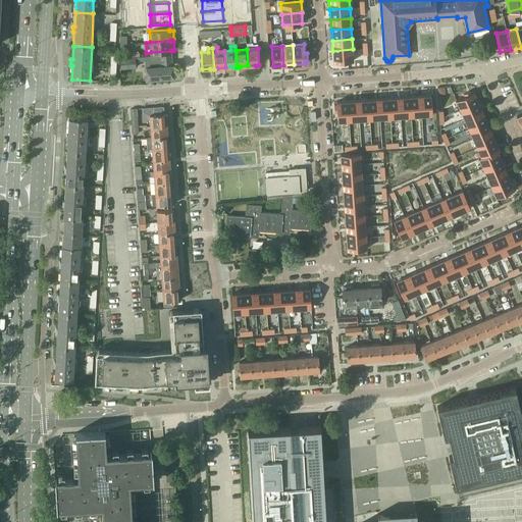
[(353,49),(332,51),(333,61),(336,61),(336,64),(345,63),(345,61),(354,60),(353,49)]
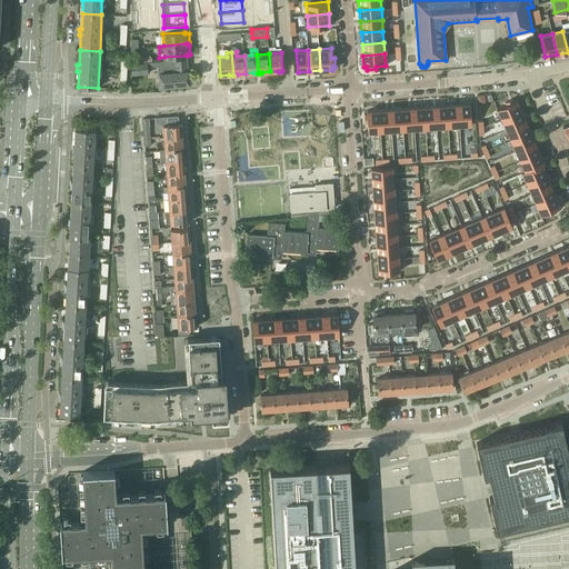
[(163,72),(159,72),(160,87),(187,85),(190,85),(189,70),(188,71),(187,59),(163,60),(163,72)]
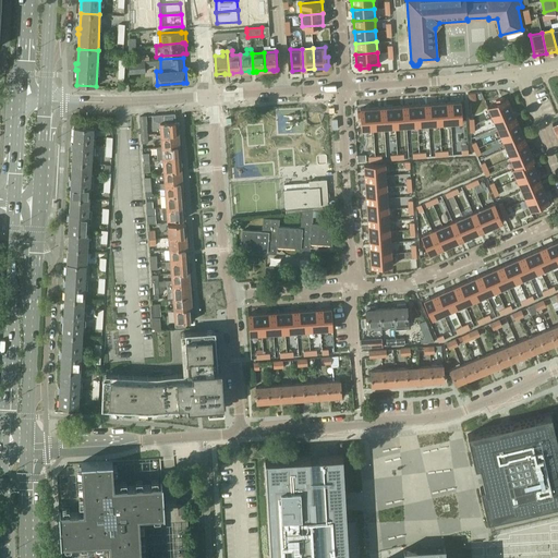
[(144,61),(129,62),(130,73),(145,71),(144,61)]
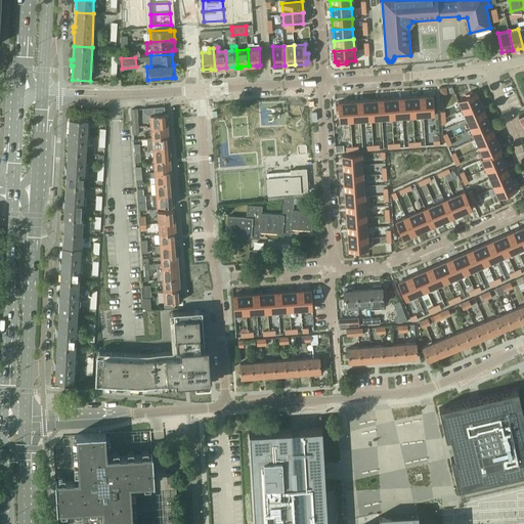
[(467,96),(457,100),(463,110),(481,102),(476,92),(474,93),(473,91),(466,94),(467,96)]
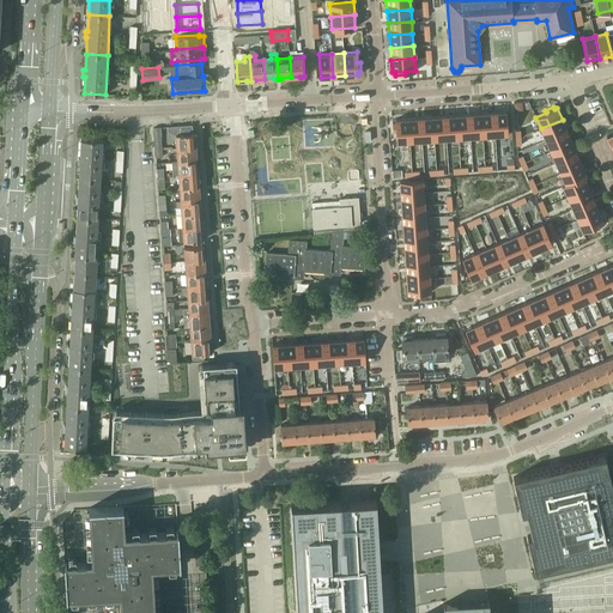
[(507,111),(493,113),(495,135),(508,134),(507,111)]
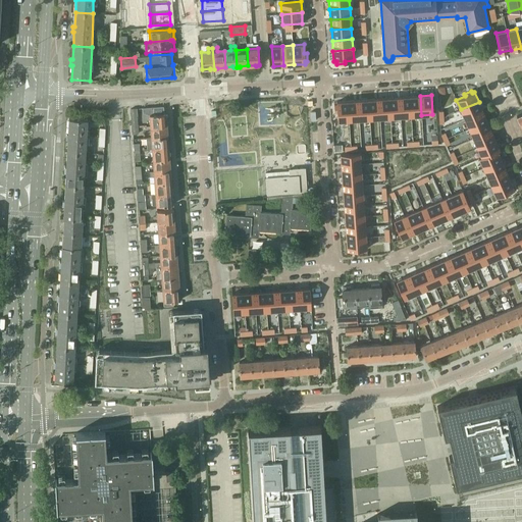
[(410,96),(400,97),(401,117),(411,116),(410,96)]
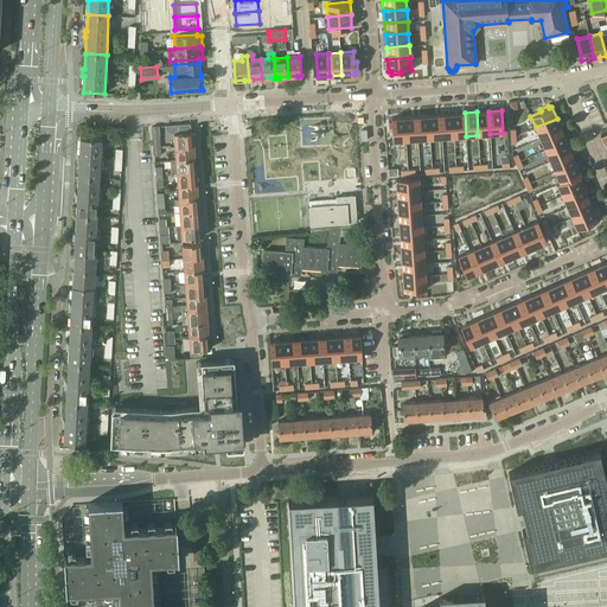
[(489,112),(477,112),(478,135),(490,134),(489,112)]
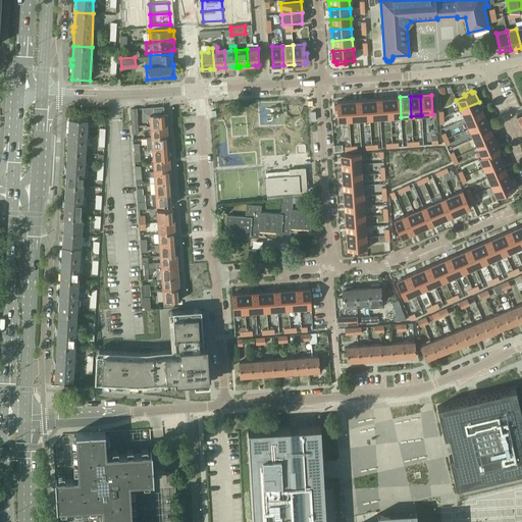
[(400,97),(388,98),(390,117),(401,117),(400,97)]
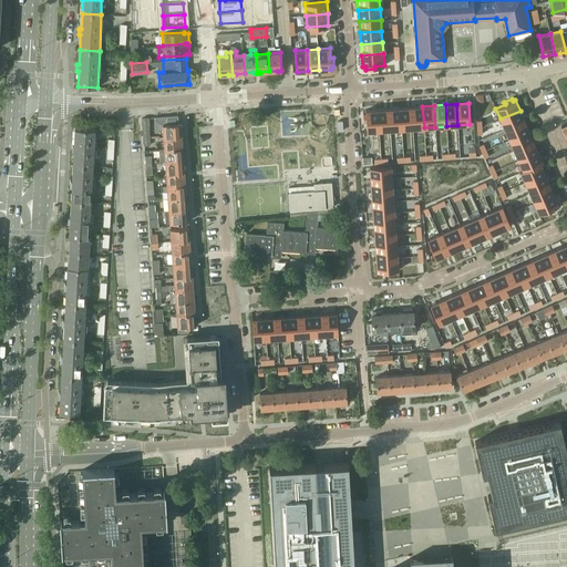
[(422,106),(411,107),(413,129),(424,127),(422,106)]
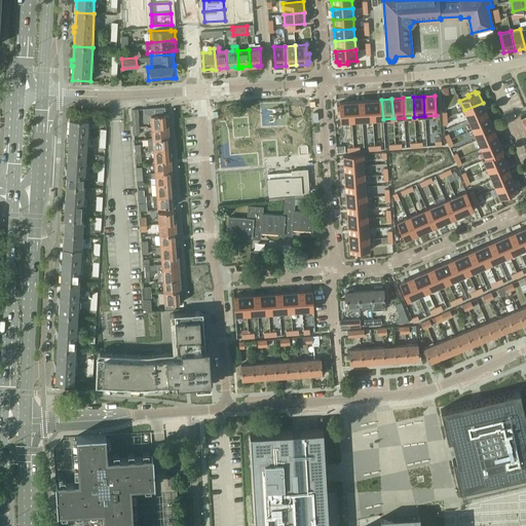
[(371,100),(361,101),(362,121),(372,120),(371,100)]
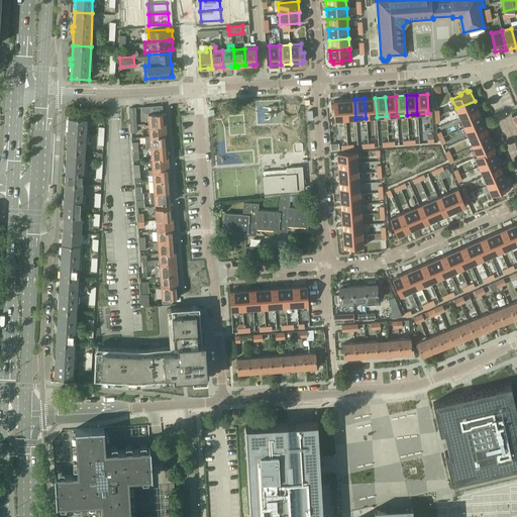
[(375,98),(365,98),(366,118),(377,117),(375,98)]
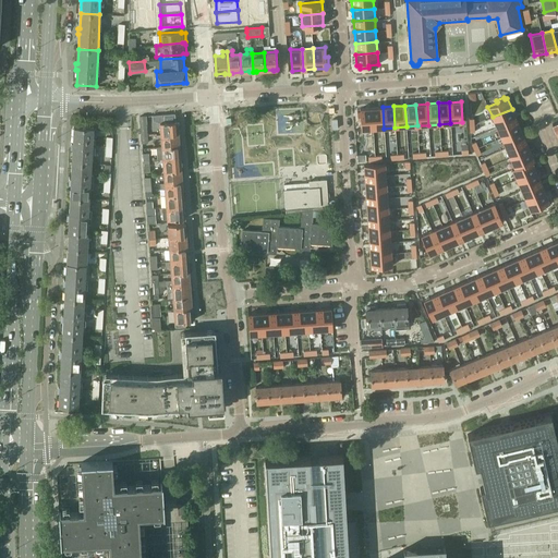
[(383,107),(372,108),(373,129),(384,129),(383,107)]
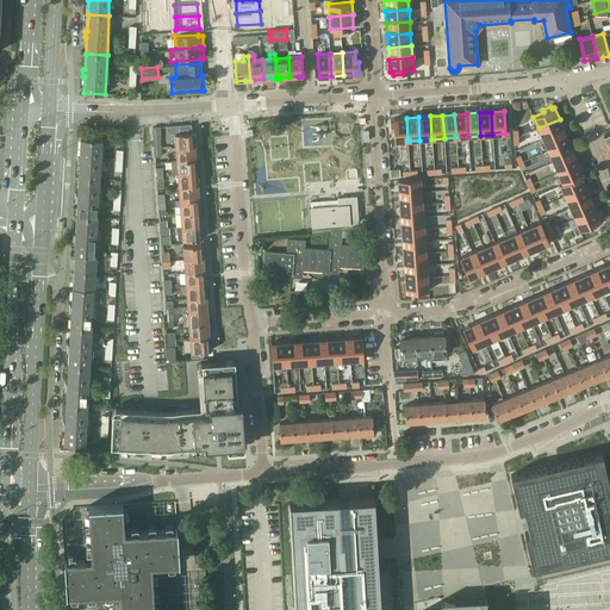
[(393,122),(391,123),(391,131),(394,131),(394,142),(408,141),(406,118),(393,119),(393,122)]
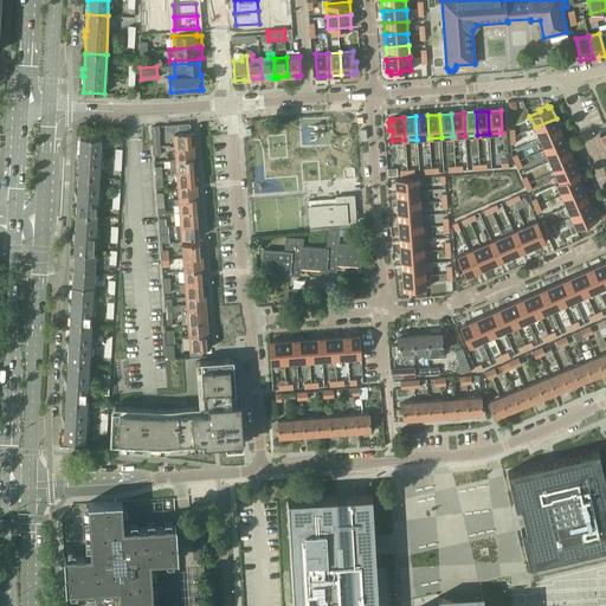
[(556,118),(535,127),(540,139),(561,129),(556,118)]
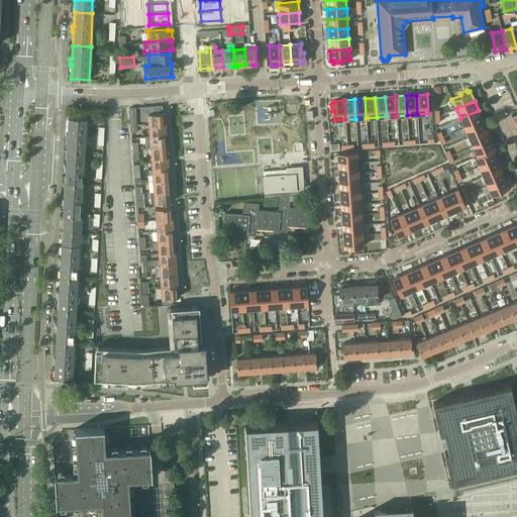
[(162,105),(140,107),(141,112),(148,114),(149,125),(167,124),(167,119),(166,119),(165,112),(163,112),(162,105)]
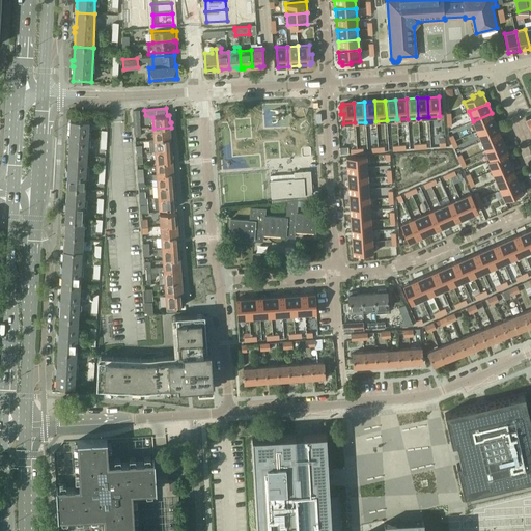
[(492,113),(473,121),(477,131),(496,122),(492,113)]
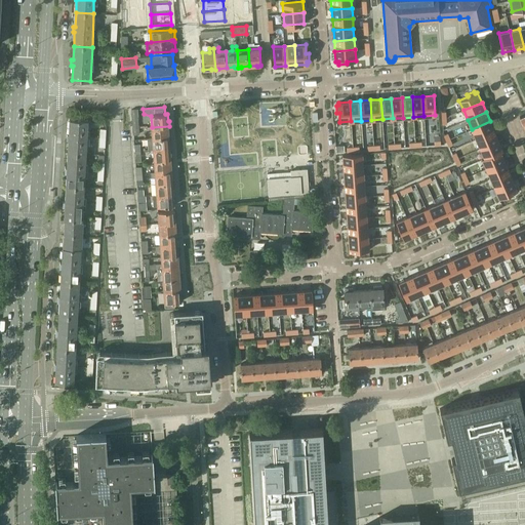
[(69,138),(68,153),(86,154),(88,120),(70,119),(69,133),(68,133),(67,138),(69,138)]
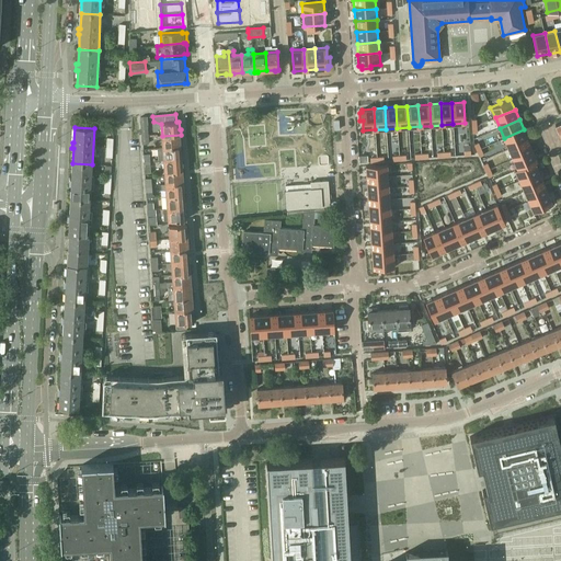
[(524,129),(504,138),(508,148),(528,140),(524,129)]
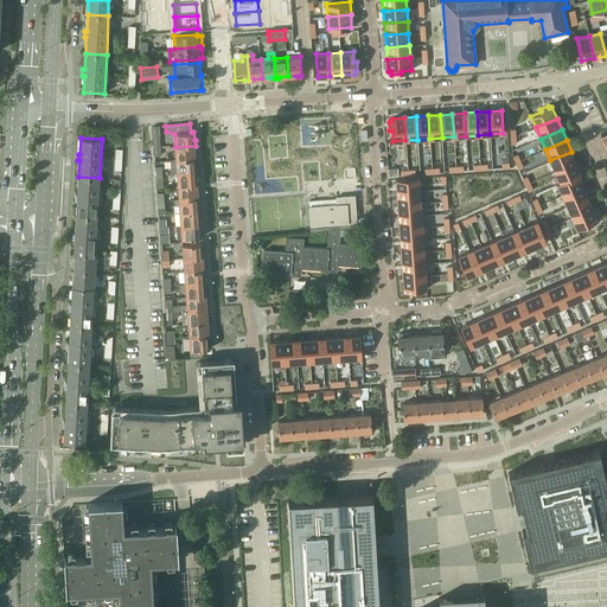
[(176,147),(177,160),(196,159),(195,148),(196,148),(196,146),(176,147)]
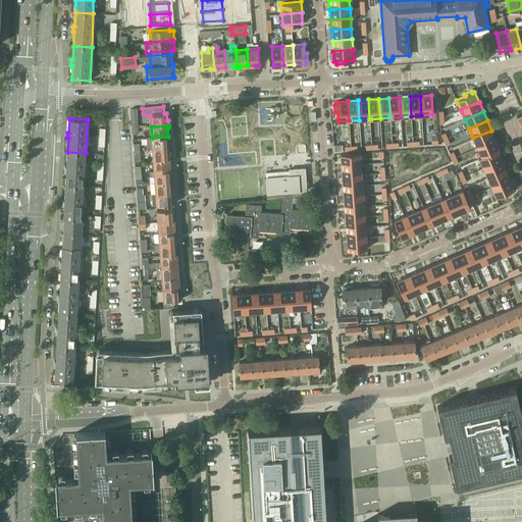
[(491,131),(473,138),(477,148),(496,140),(491,131)]
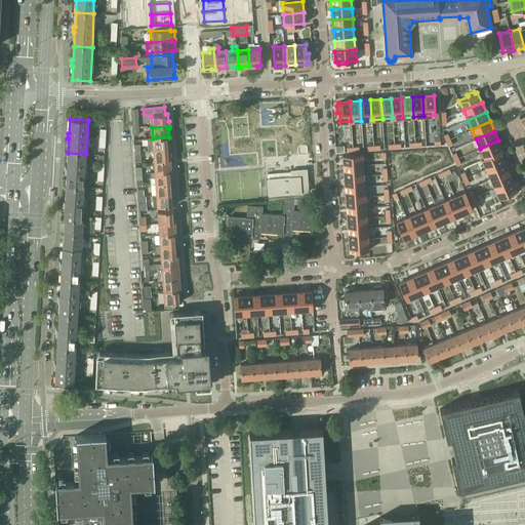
[(153,138),(153,150),(171,149),(170,145),(169,145),(169,137),(153,138)]
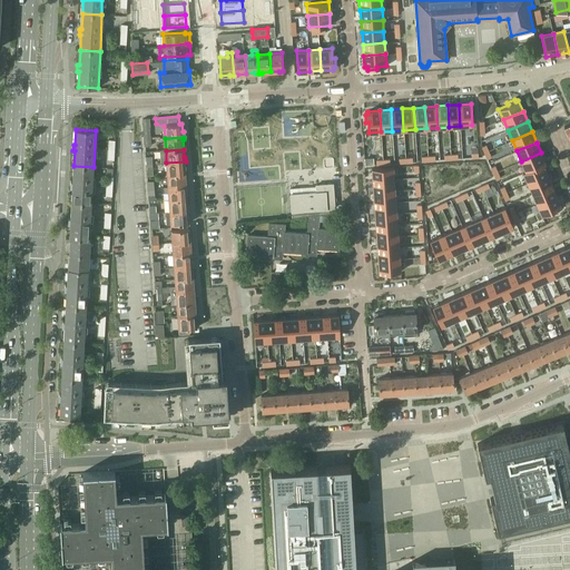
[(541,153),(521,161),(526,172),(523,173),(546,163),(541,153)]
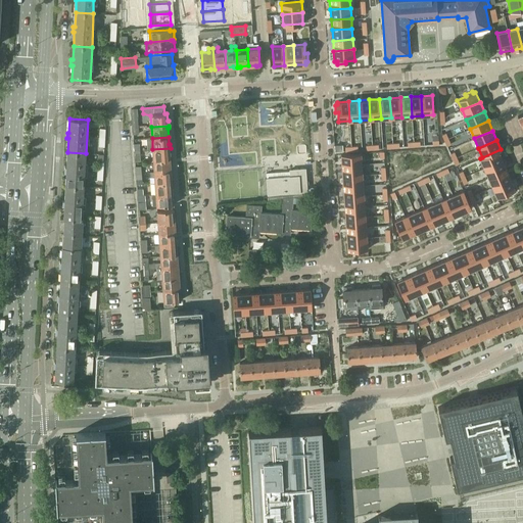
[(152,149),(153,160),(170,159),(170,150),(171,150),(171,148),(152,149)]
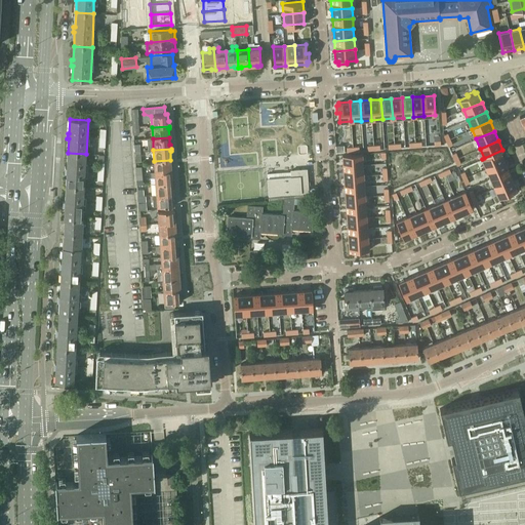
[(502,150),(482,159),(486,168),(505,161),(500,152),(502,151),(502,150)]
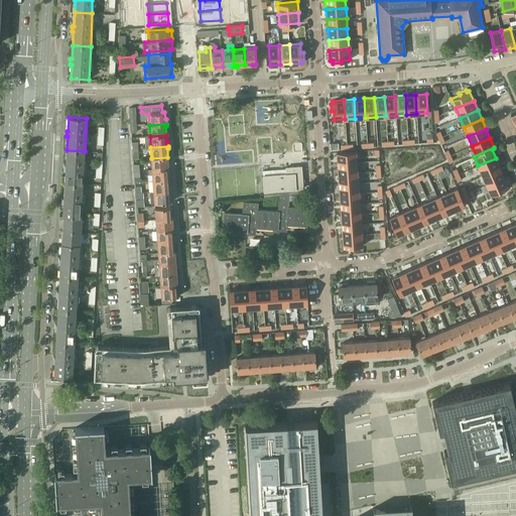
[(66,169),(65,183),(83,184),(84,163),(85,151),(67,150),(66,164),(65,164),(65,169),(66,169)]
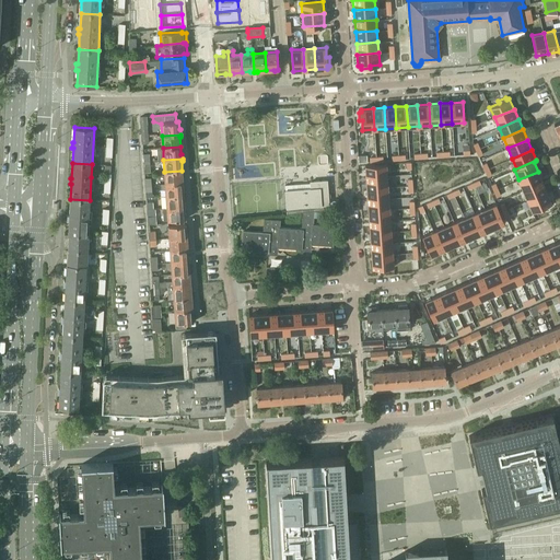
[(386,164),(365,165),(365,177),(387,176),(386,164)]
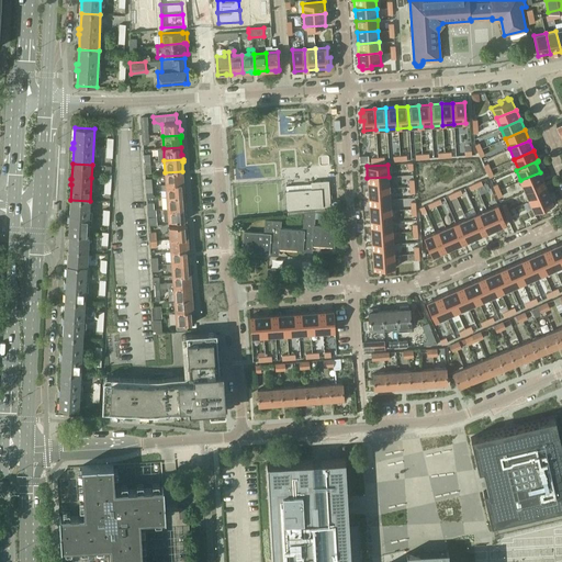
[(161,184),(184,183),(184,179),(183,179),(182,171),(165,172),(166,183),(161,184)]
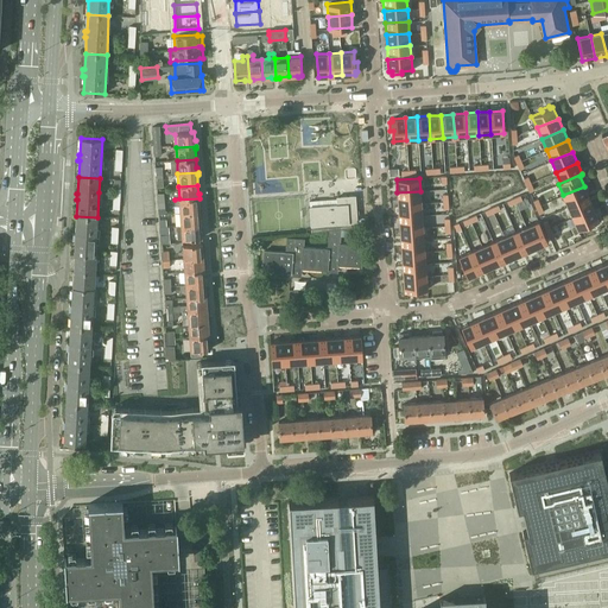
[(584,187),(563,195),(568,207),(589,197),(584,187)]
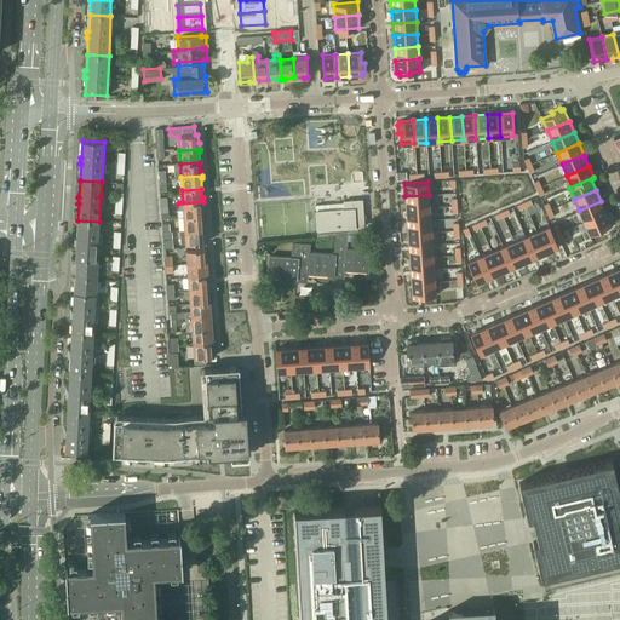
[(429,195),(405,196),(406,208),(430,207),(429,195)]
